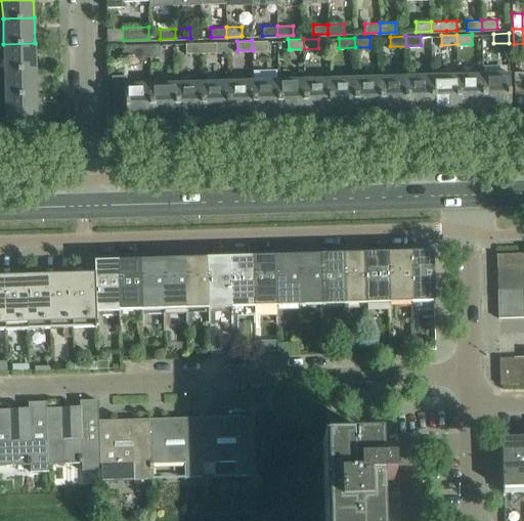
[(267,40),(252,40),(253,50),(267,50),(267,40)]
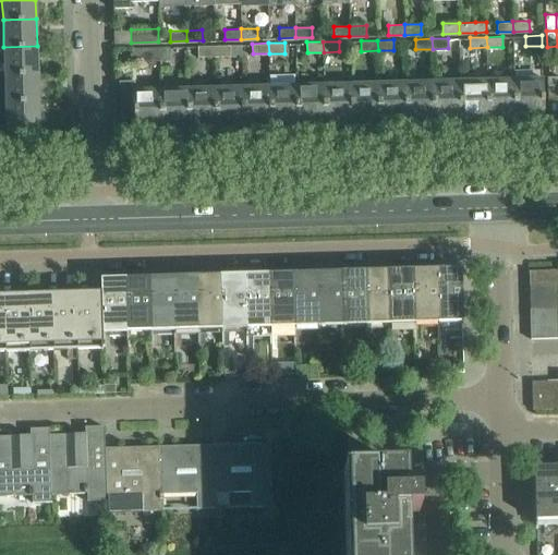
[(230,44),(214,45),(215,55),(230,55),(230,44)]
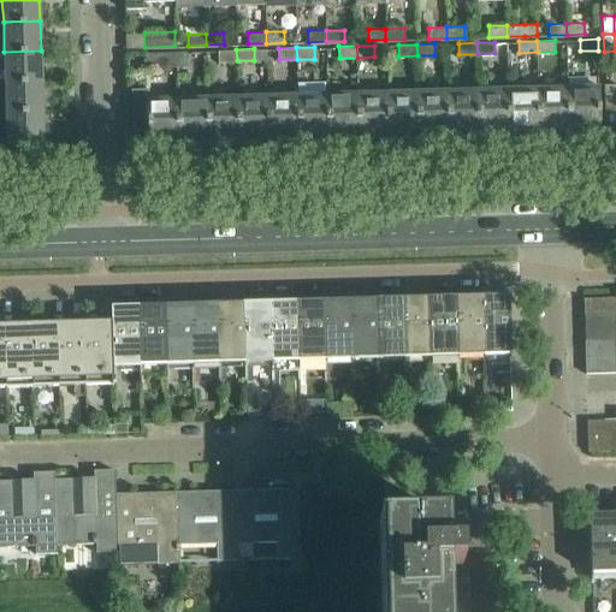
[(218,61),(237,60),(236,49),(218,49),(218,61)]
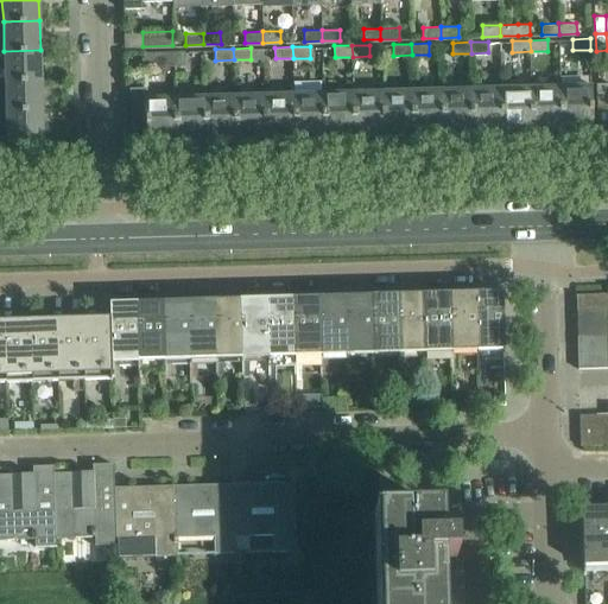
[(42,80),(40,50),(4,51),(5,81),(42,80)]
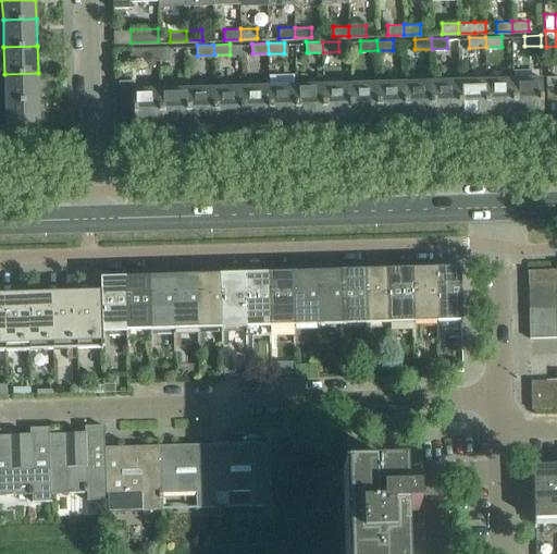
[(132,60),(160,59),(159,46),(132,47),(132,60)]
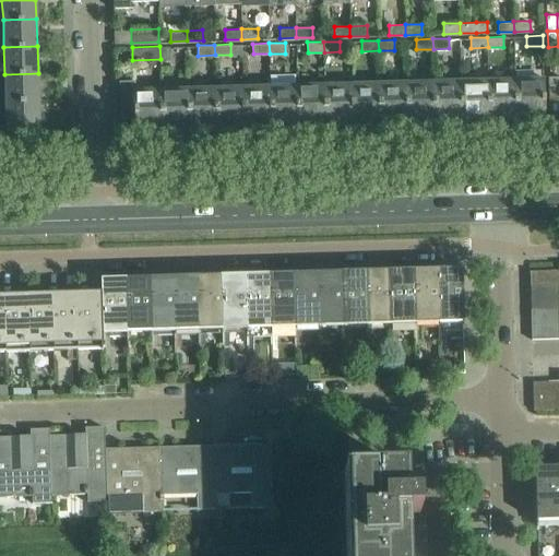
[(169,46),(159,46),(161,59),(169,59),(169,46)]
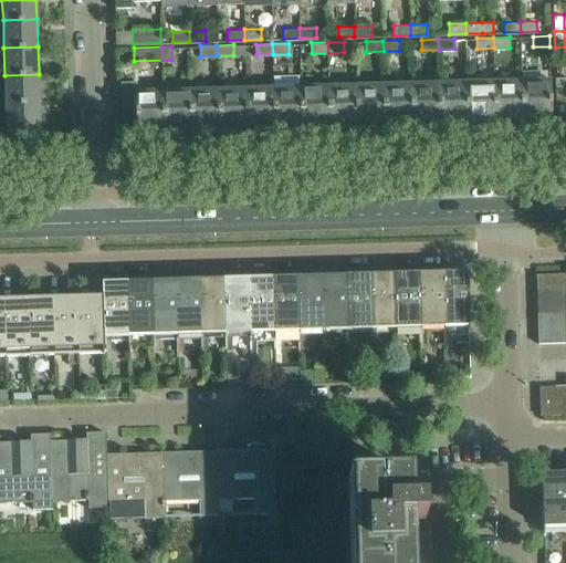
[(39,74),(4,75),(6,102),(40,102),(39,74)]
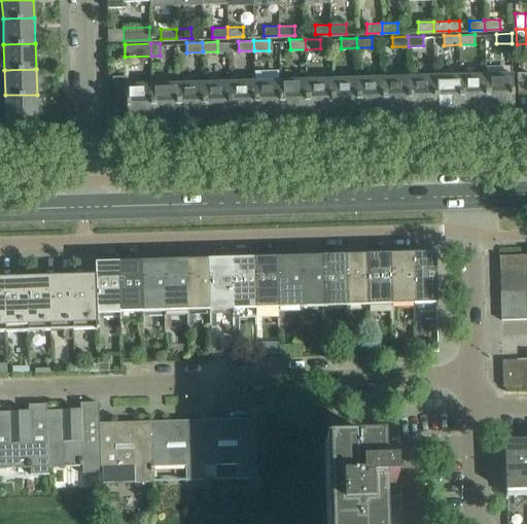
[(526,70),(517,71),(518,106),(526,105),(526,70)]
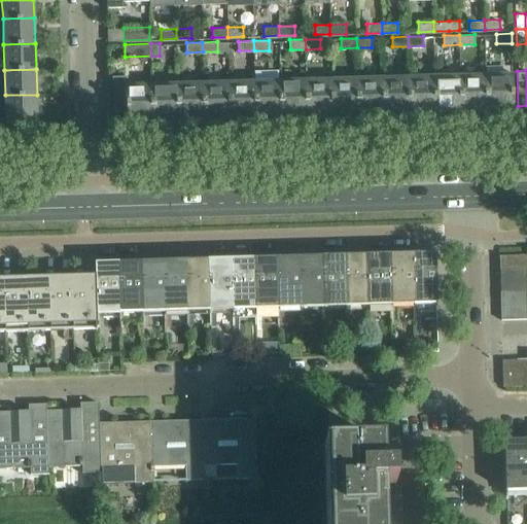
[(513,73),(486,74),(487,112),(514,111),(513,73)]
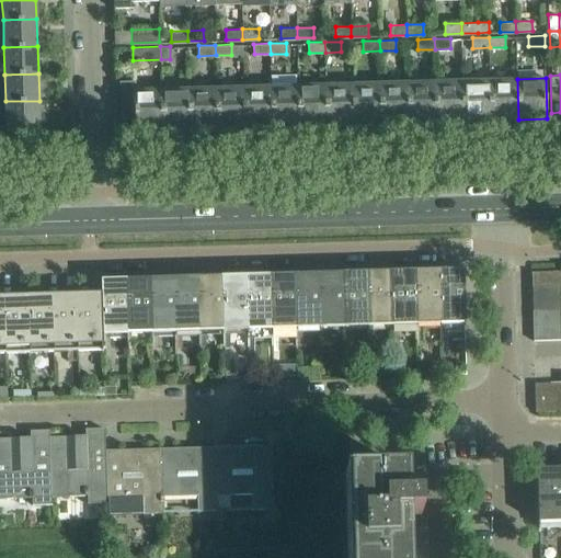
[(464,80),(465,121),(491,120),(490,79),(464,80)]
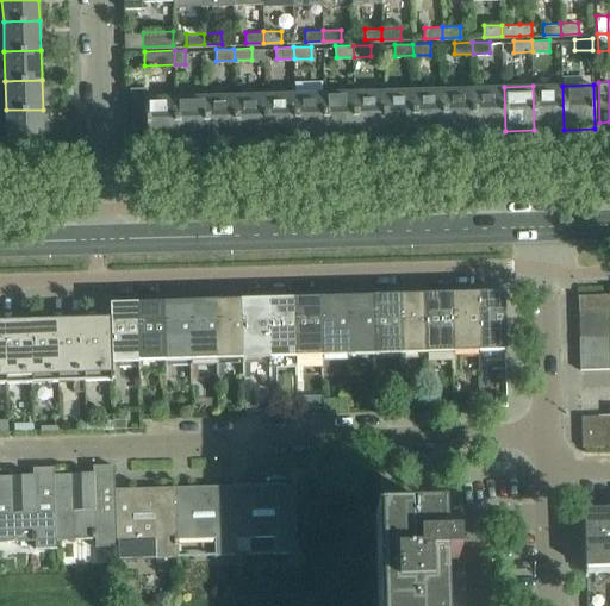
[(562,86),(533,86),(534,130),(564,130),(562,86)]
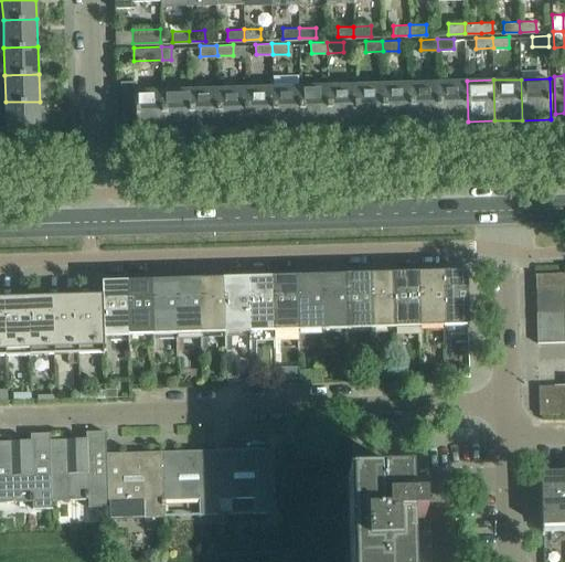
[(467,81),(438,82),(440,123),(468,122),(467,81)]
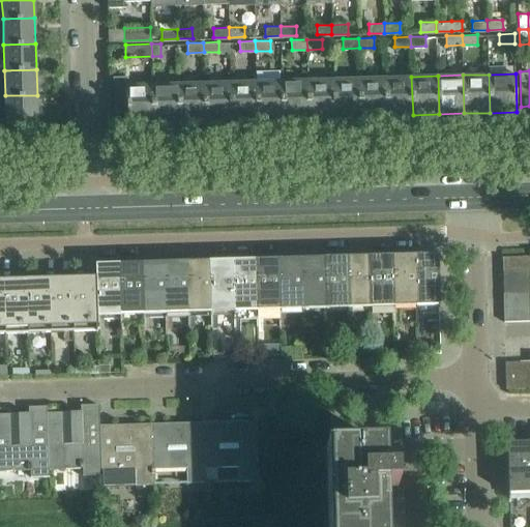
[(127,123),(153,122),(152,84),(127,85),(127,77),(114,77),(115,111),(127,111),(127,123)]
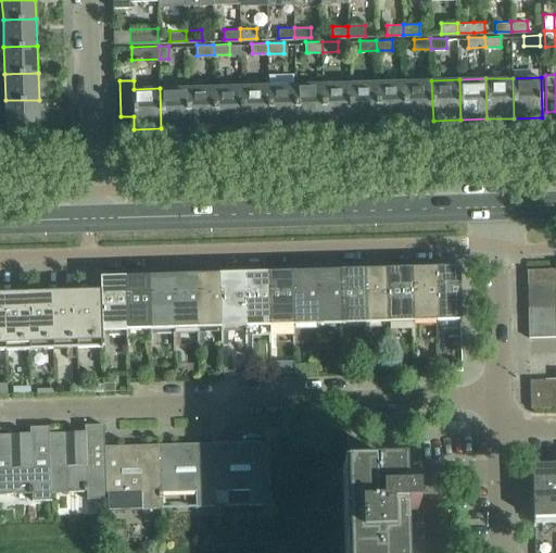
[(431,80),(404,82),(406,122),(433,121),(431,80)]
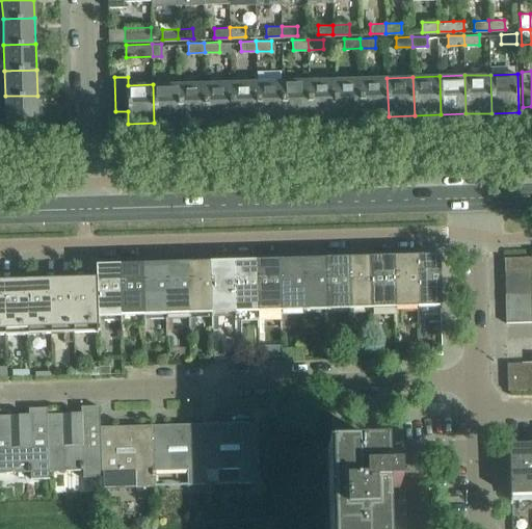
[(361,78),(335,79),(337,117),(362,116),(361,78)]
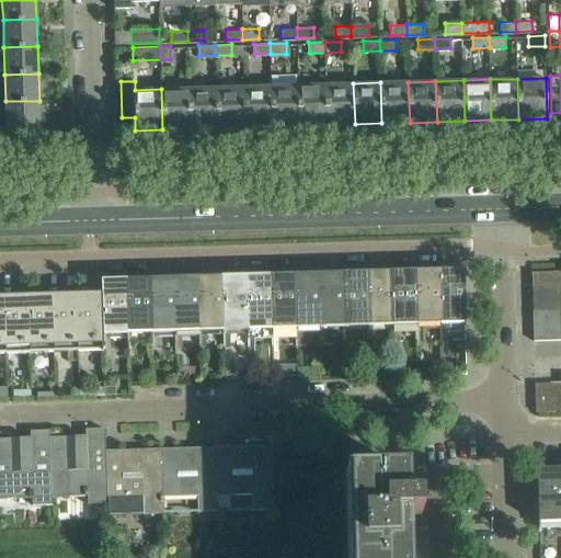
[(408,82),(380,82),(381,123),(410,123),(408,82)]
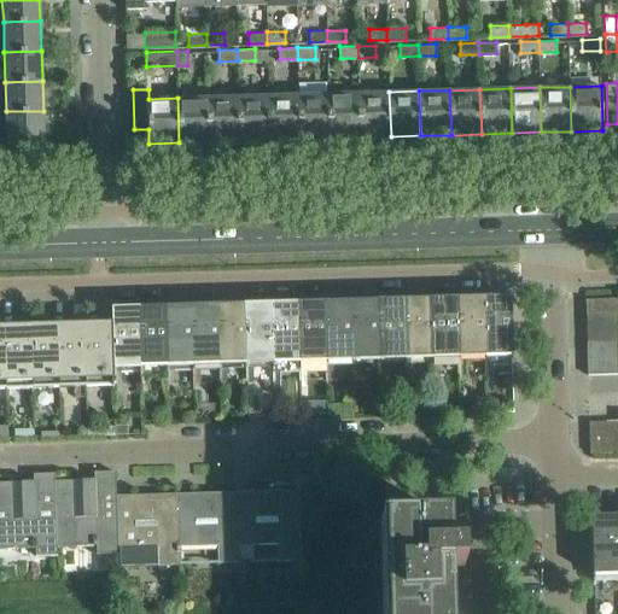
[(389,92),(359,93),(361,138),(391,136),(389,92)]
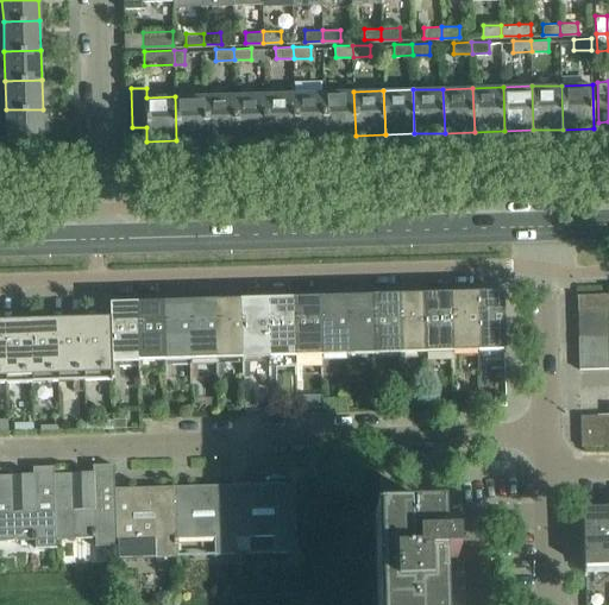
[(353,92),(324,93),(326,136),(356,136),(353,92)]
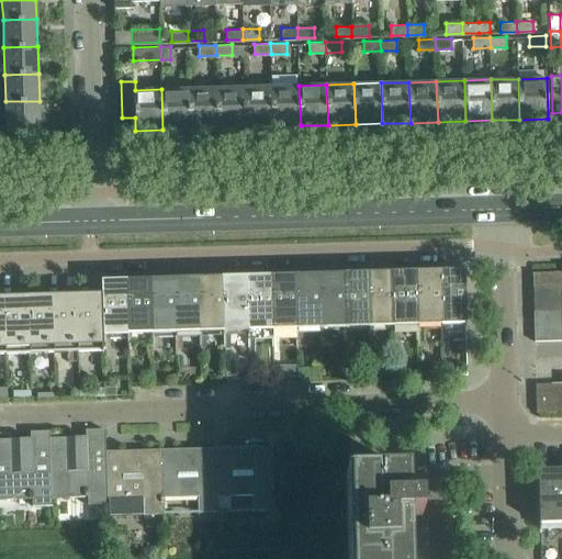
[(271,86),(244,87),(246,127),(273,126),(271,86)]
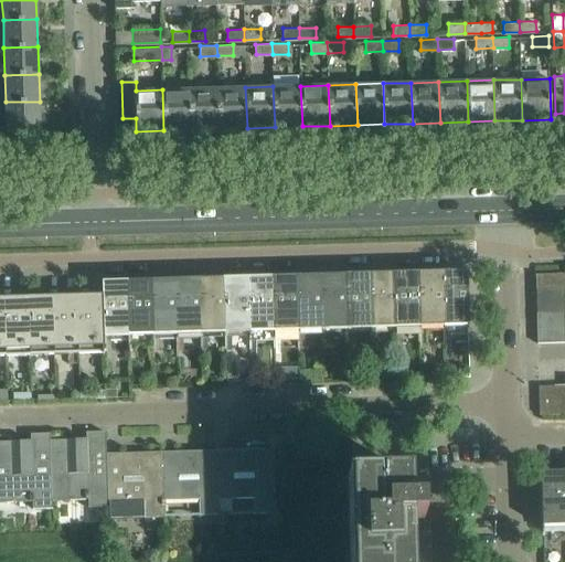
[(300,86),(273,86),(275,127),(302,126),(300,86)]
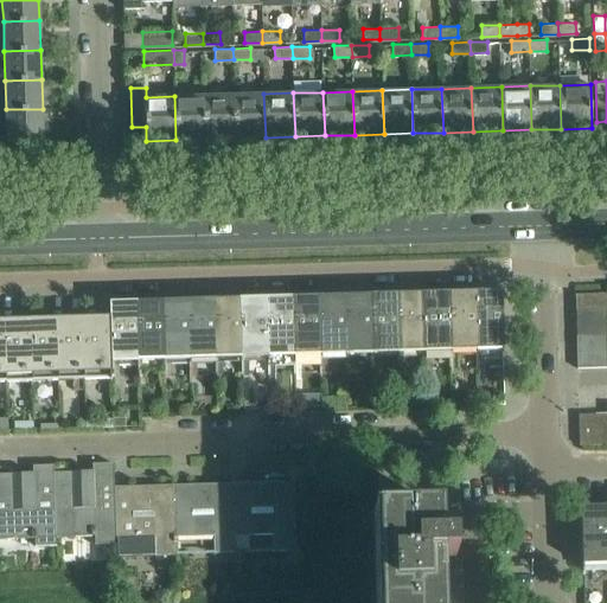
[(263,94),(234,95),(235,139),(266,138),(263,94)]
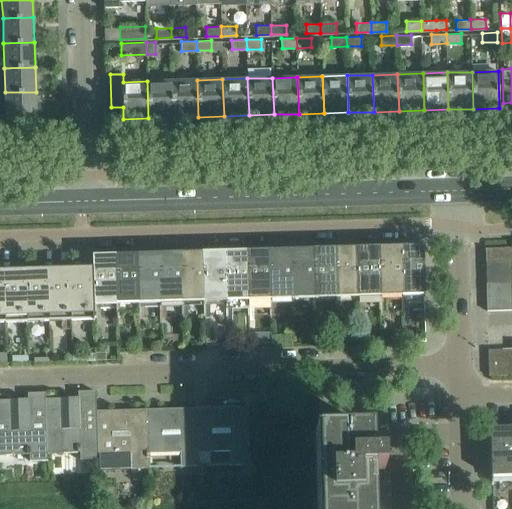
[(172,80),(147,81),(148,118),(174,117),(172,80)]
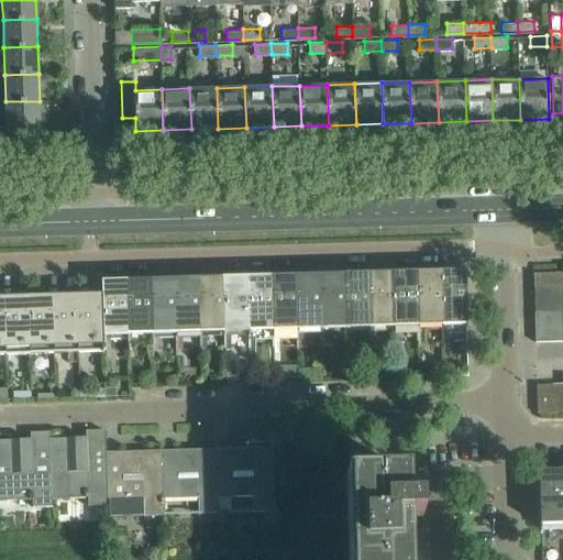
[(217,88),(189,88),(191,129),(218,129),(217,88)]
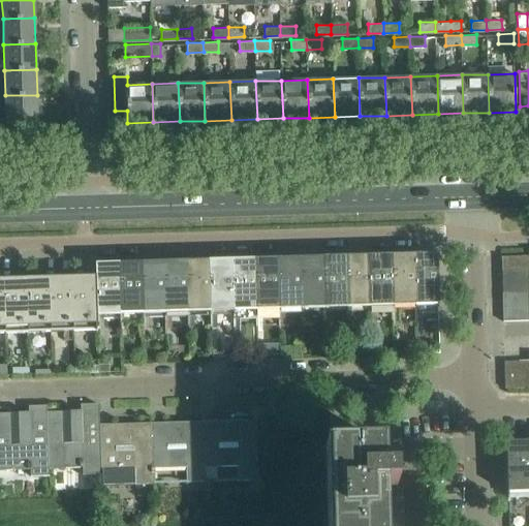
[(37,122),(37,95),(5,95),(6,123),(37,122)]
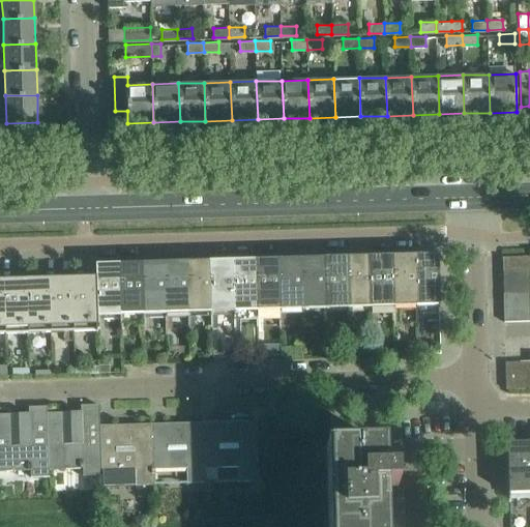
[(438,251),(415,252),(416,304),(416,313),(440,312),(439,303),(438,251)]
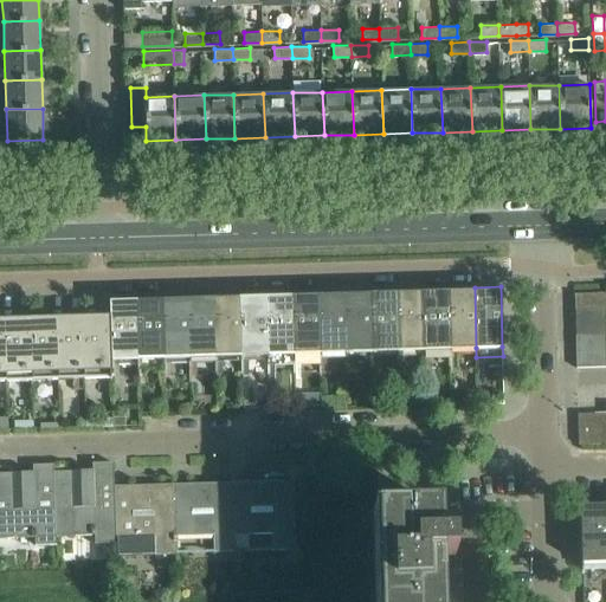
[(447,287),(423,289),(424,349),(450,348),(447,287)]
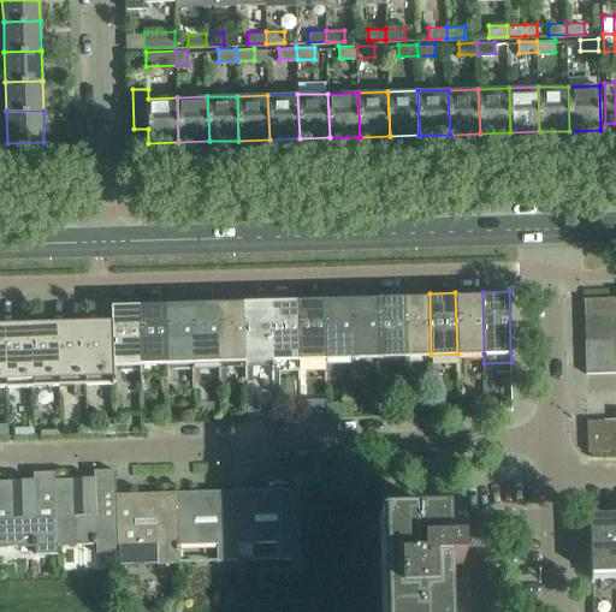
[(455,292),(457,354),(484,354),(481,292),(455,292)]
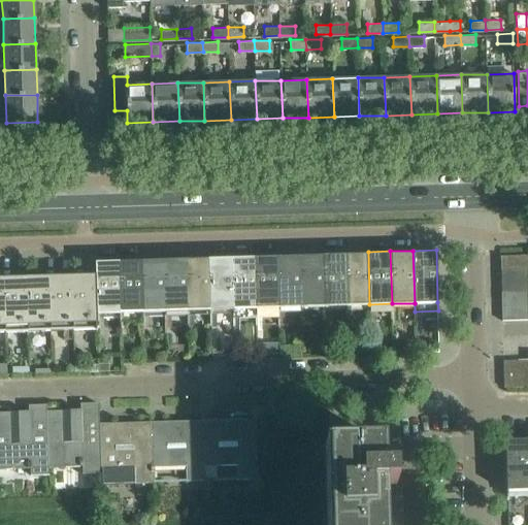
[(345,253),(347,305),(369,304),(368,252),(345,253)]
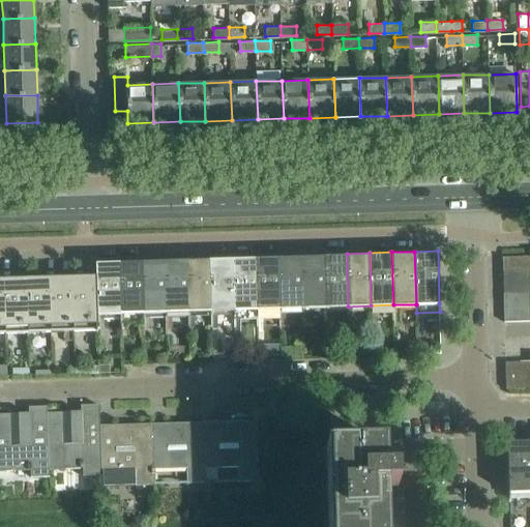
[(300,255),(302,308),(325,306),(323,254),(300,255)]
